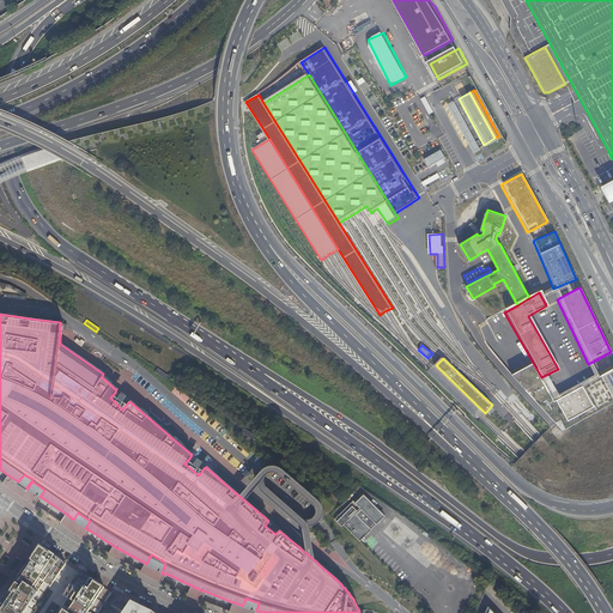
[(169,376),(157,368),(155,371),(167,380),(169,376)]
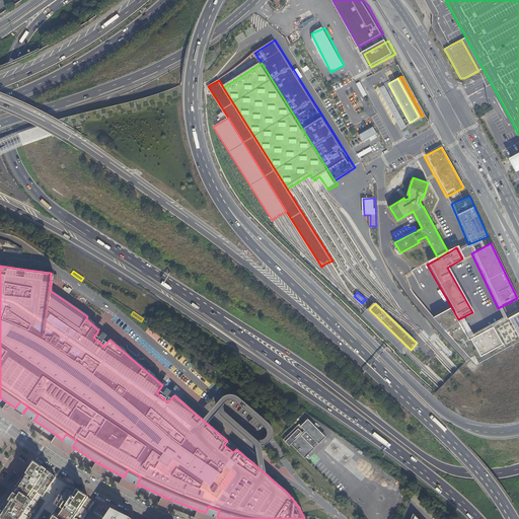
[(518,340),(518,311),(504,319),(515,342),(518,340)]
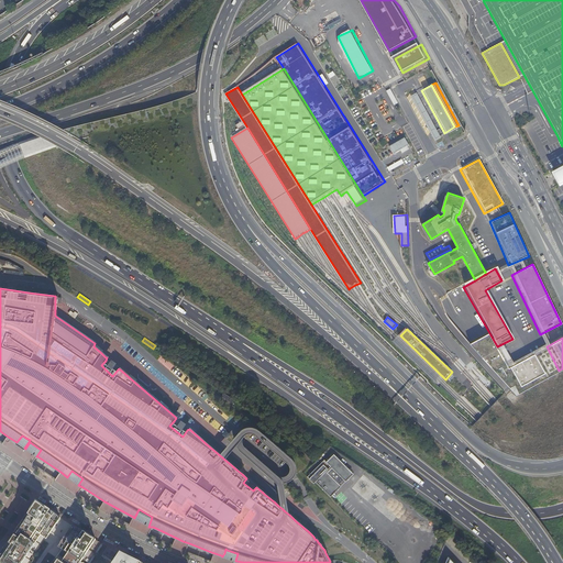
[(542,375),(531,355),(507,370),(518,389),(542,375)]
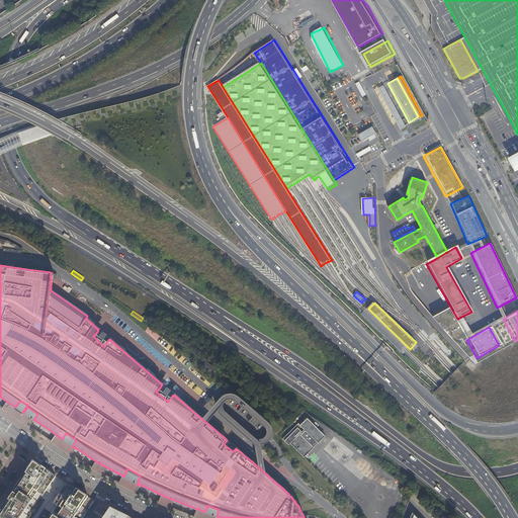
[(109,339),(98,329),(97,332),(93,336),(103,346),(108,340),(109,339)]
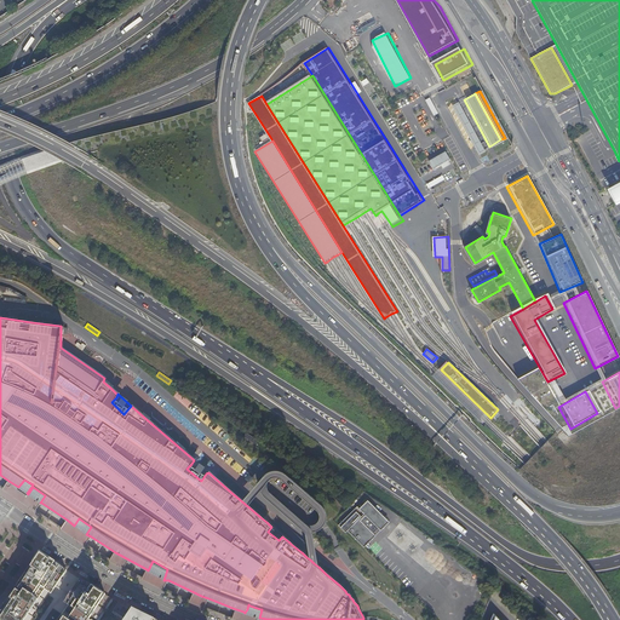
[(258,441),(247,434),(245,437),(256,445),(258,441)]
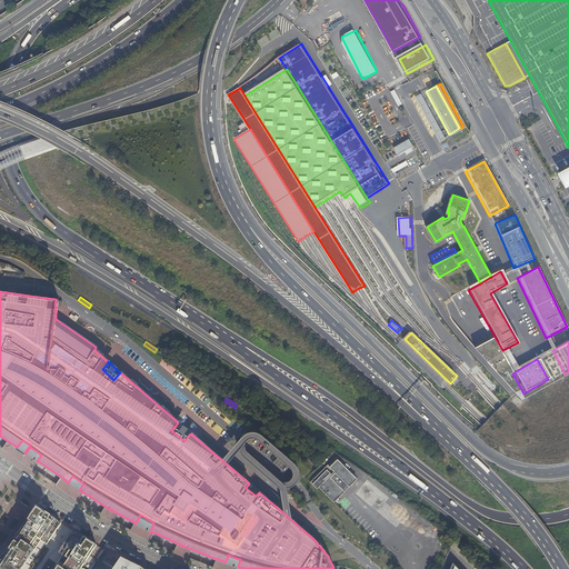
[(191,433),(178,422),(176,426),(171,430),(185,441),(189,435),(191,433)]
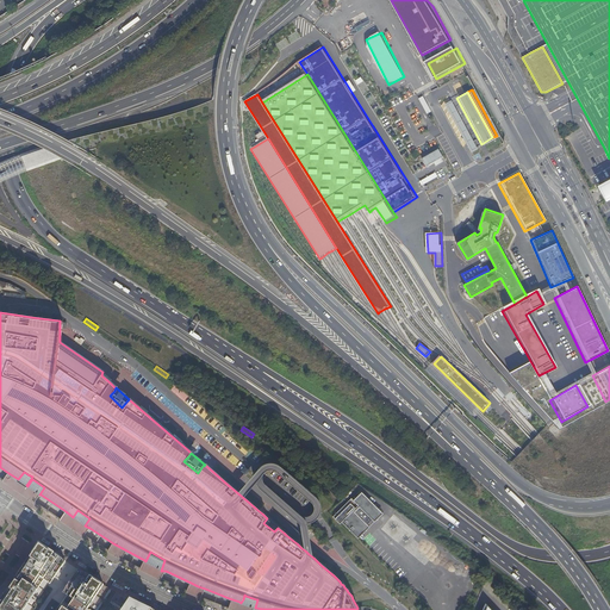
[(268,495),(290,514),(296,518),(297,520),(299,522),(303,523),(306,523),(310,523),(313,522),(316,521),(319,517),(321,514),(322,509),(322,506),(321,505),(319,500),(315,495),(291,474),(286,471),(282,467),(277,464),(275,464),(272,462),(267,464),(265,465),(261,467),(259,470),(256,474),(255,478),(256,483),(260,487),(262,491),(268,495)]
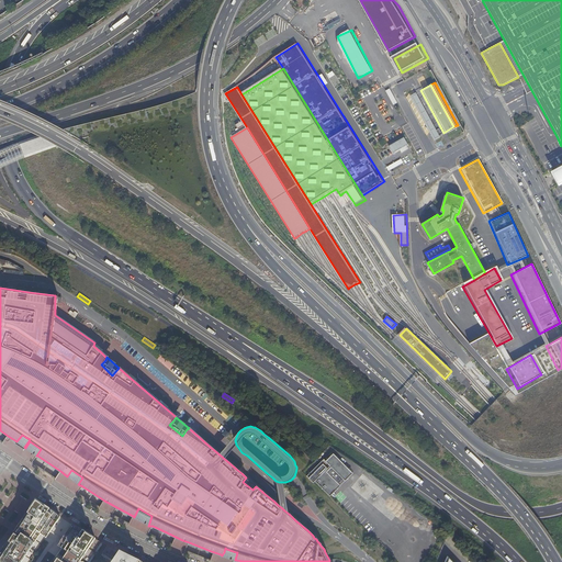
[(8,436),(2,444),(14,452),(31,464),(32,463),(37,456),(36,456),(41,449),(30,441),(25,448),(24,447),(30,439),(25,437),(22,435),(17,441),(8,436)]
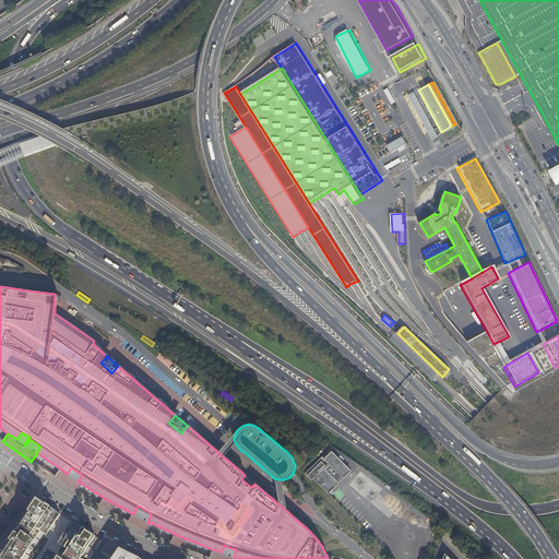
[(352,470),(332,450),(309,473),(328,492),(352,470)]
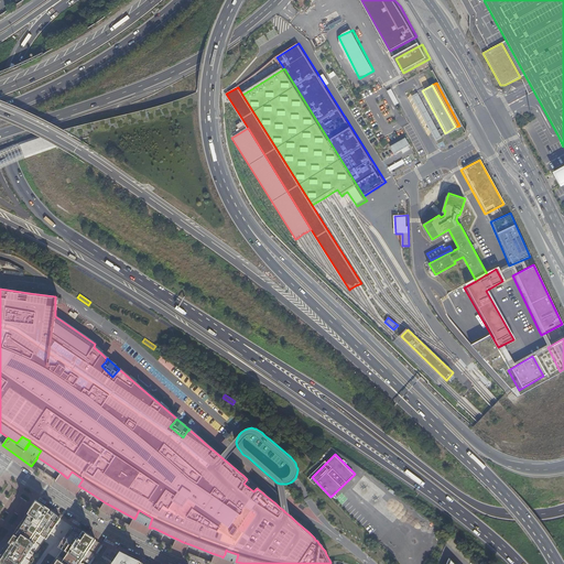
[(266,488),(269,485),(252,470),(249,475),(266,488)]
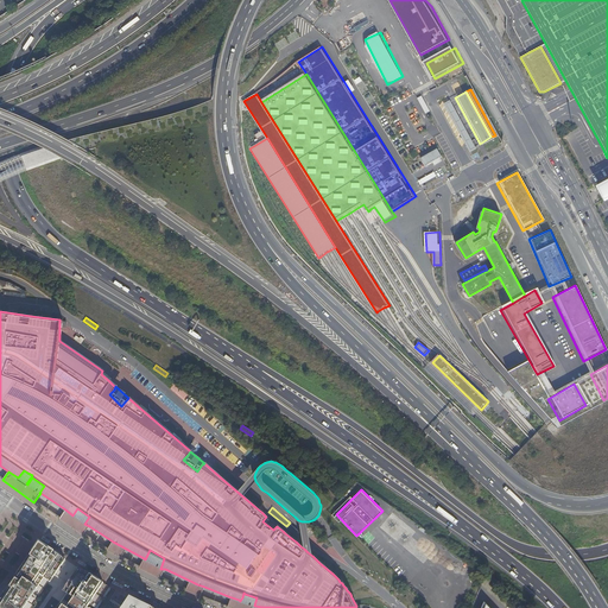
[(59,519),(83,534),(89,526),(84,524),(89,517),(77,508),(73,515),(65,510),(59,519)]
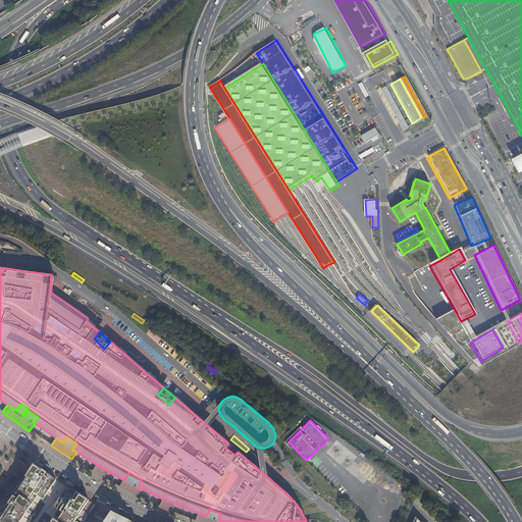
[(238,452),(228,444),(225,448),(235,455),(238,452)]
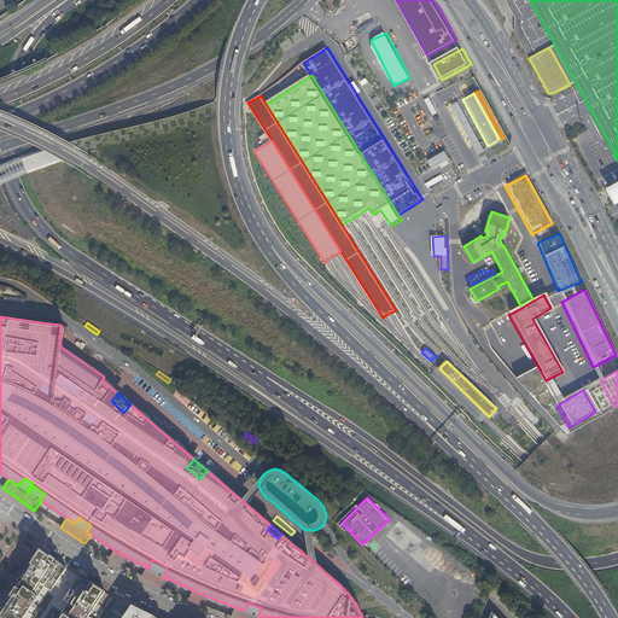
[(299,543),(303,538),(295,531),(291,535),(299,543)]
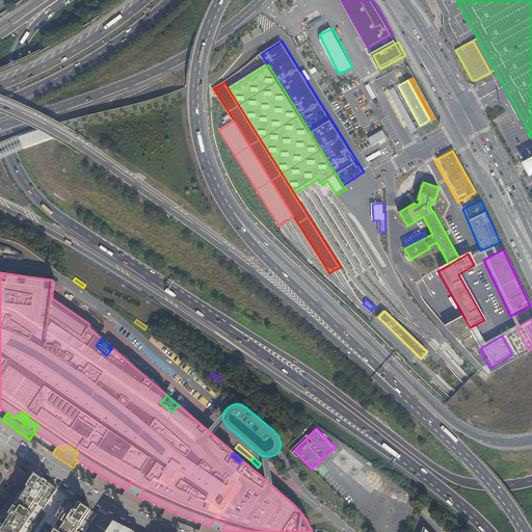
[(57,489),(34,474),(0,525),(0,531),(20,531),(41,503),(46,506),(57,489)]
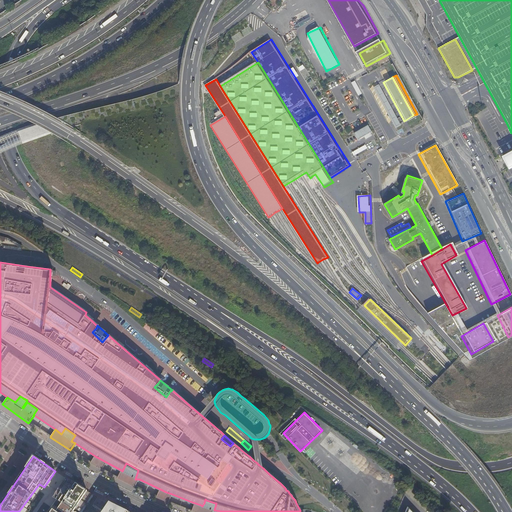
[(91,463),(102,470),(106,462),(95,456),(91,463)]
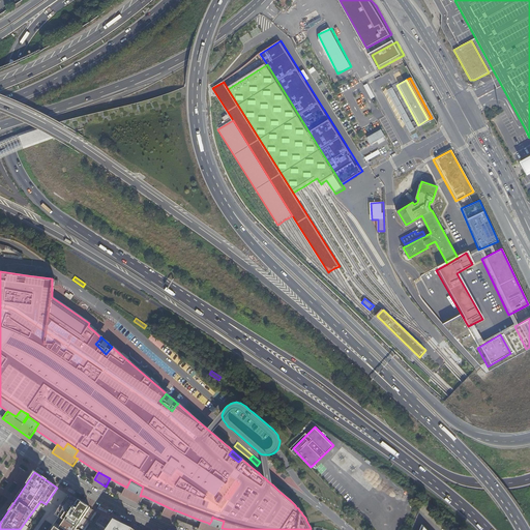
[(126,488),(140,496),(143,487),(130,479),(126,488)]
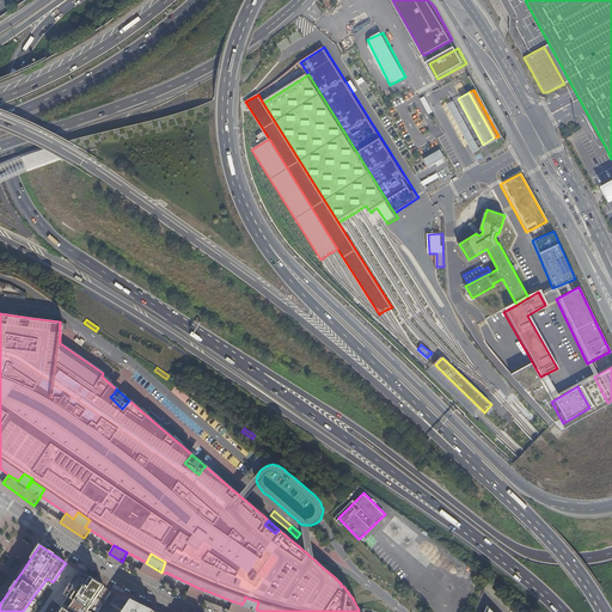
[(161,582),(166,573),(161,573),(146,563),(145,562),(140,571),(150,576),(161,582)]
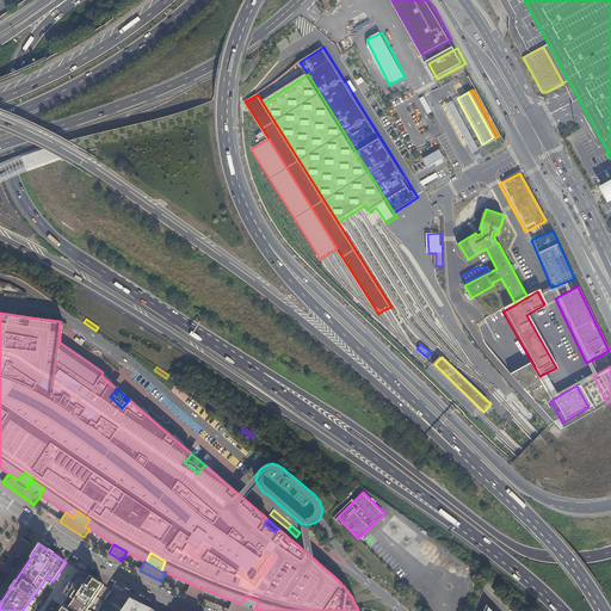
[(470,568),(467,572),(474,579),(477,574),(470,568)]
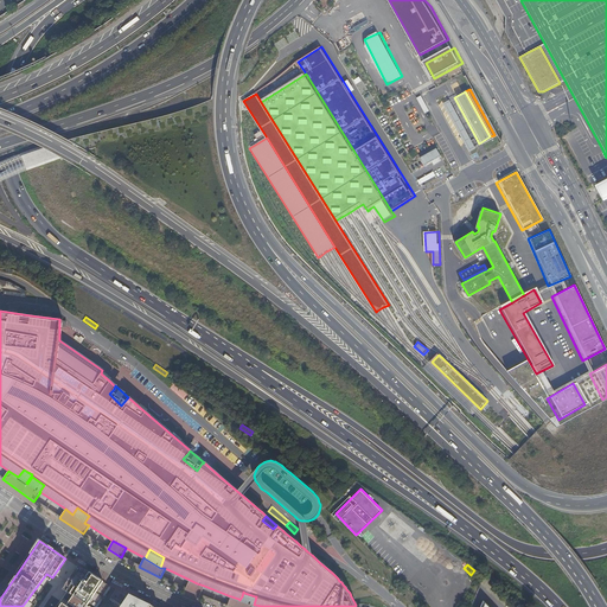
[(103,582),(78,567),(65,586),(70,588),(66,593),(57,606),(87,606),(94,596),(100,601),(109,587),(103,583),(103,582)]
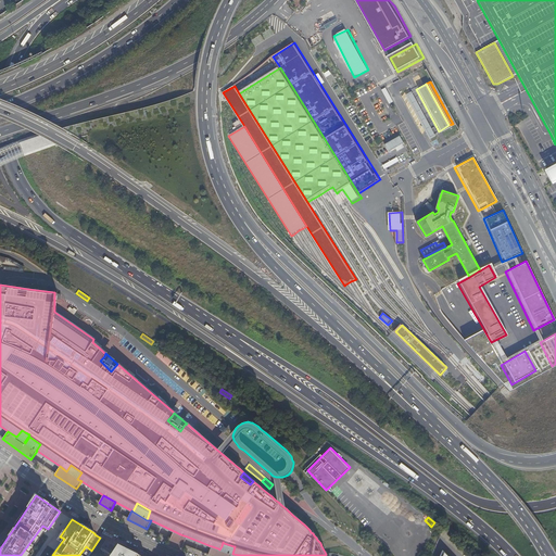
[(175,543),(184,546),(187,536),(180,534),(174,531),(171,540),(173,542),(174,542),(175,543)]
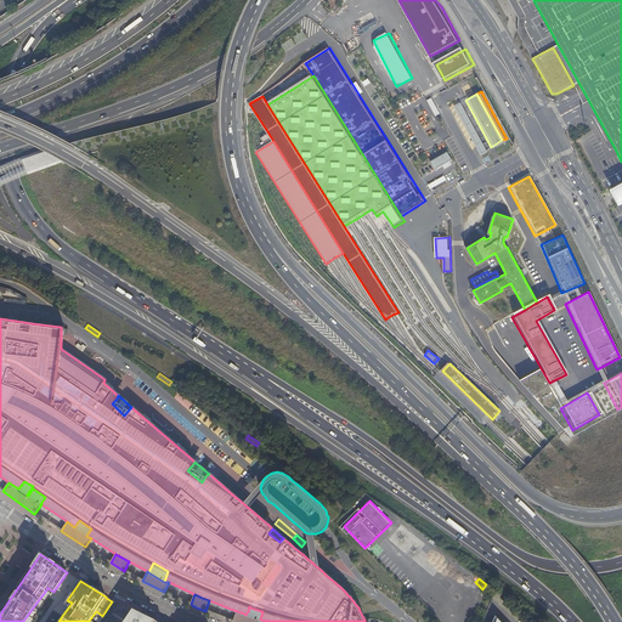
[(259,621),(260,620),(263,611),(261,611),(250,608),(249,606),(248,611),(246,615),(244,614),(237,611),(233,621),(259,621)]
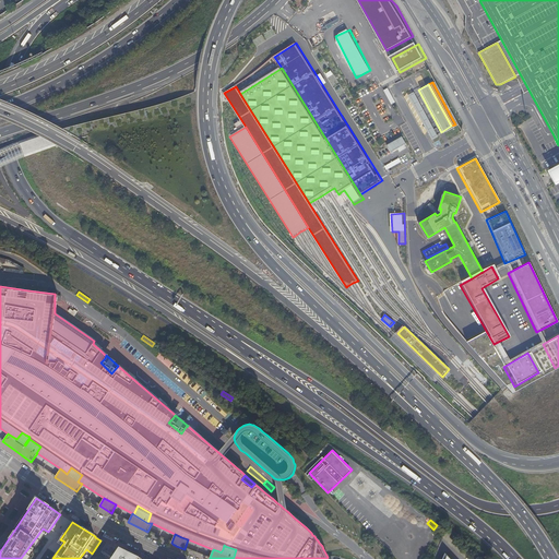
[(138,558),(133,557),(119,549),(111,558),(138,558)]
